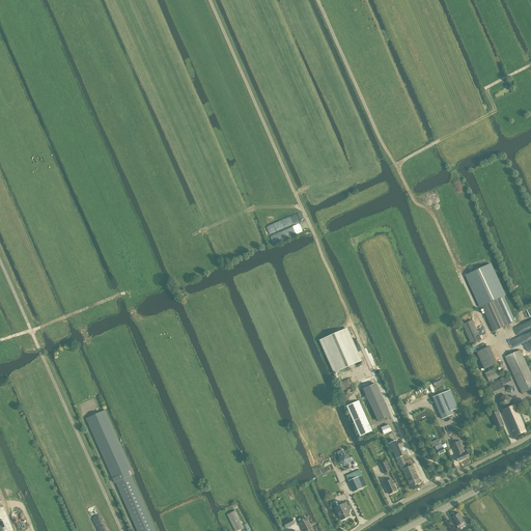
[(513,323),(502,298),(504,296),(490,263),(464,276),(478,307),(480,307),(492,333),(513,323)]
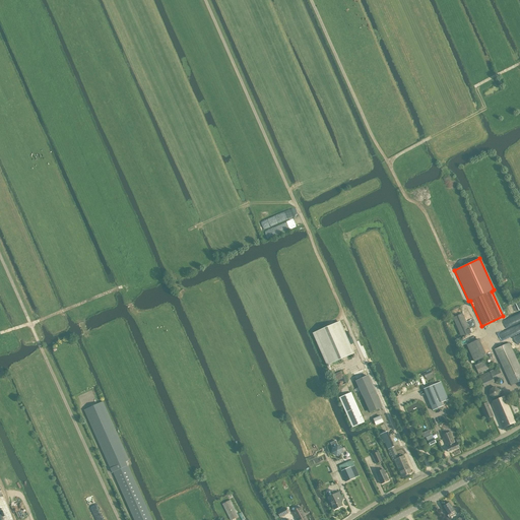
[(462,337),(471,333),(463,314),(453,318),(462,337)]
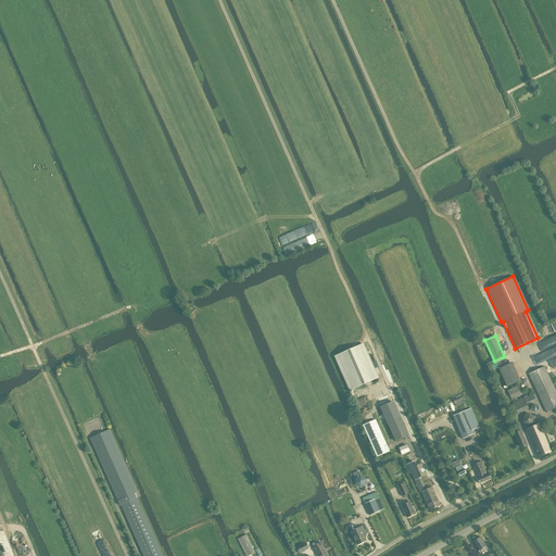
[(377,379),(362,345),(335,357),(350,391),(377,379)]
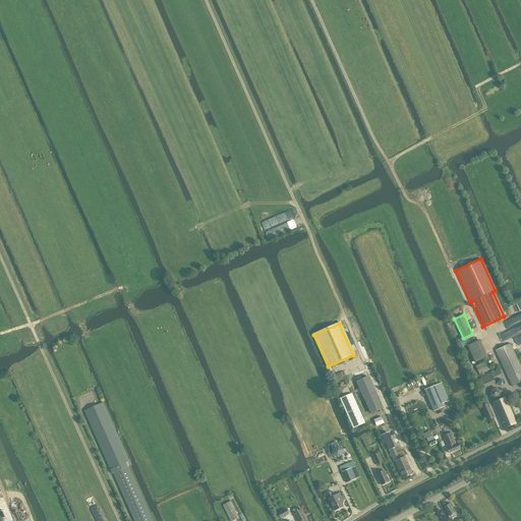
[(475,362),(487,357),(479,341),(467,346),(475,362)]
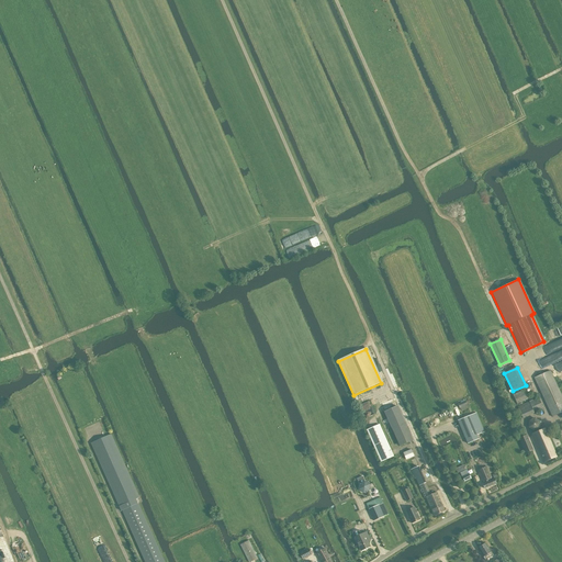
[(552,417),(561,412),(561,396),(550,371),(535,378),(552,417)]
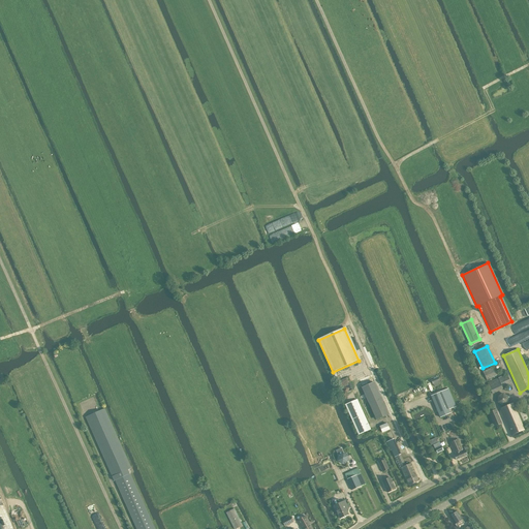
[(494,367),(483,372),(487,380),(498,375),(494,367)]
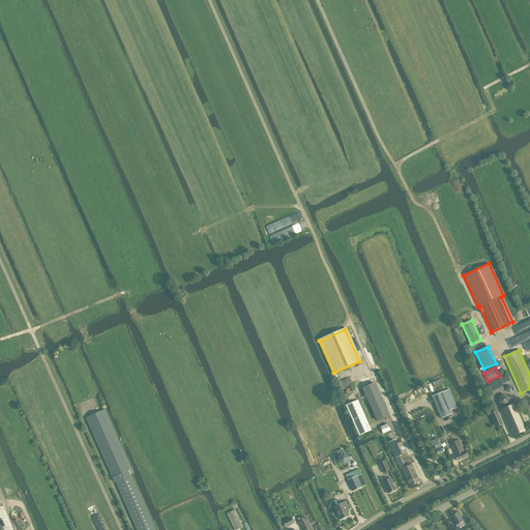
[(493,394),(512,385),(507,375),(489,384),(493,394)]
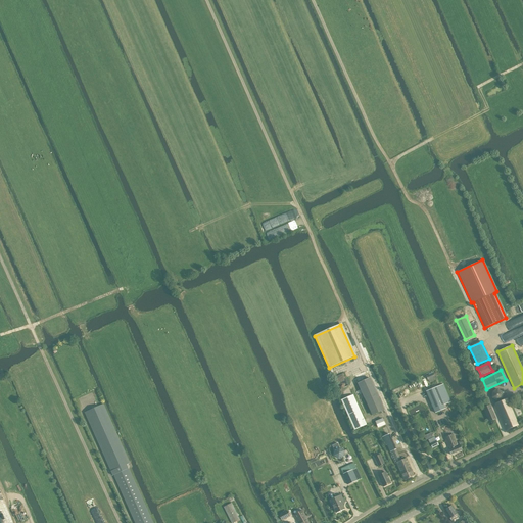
[(433,380),(432,377),(434,376),(433,373),(426,376),(429,382),(433,380)]
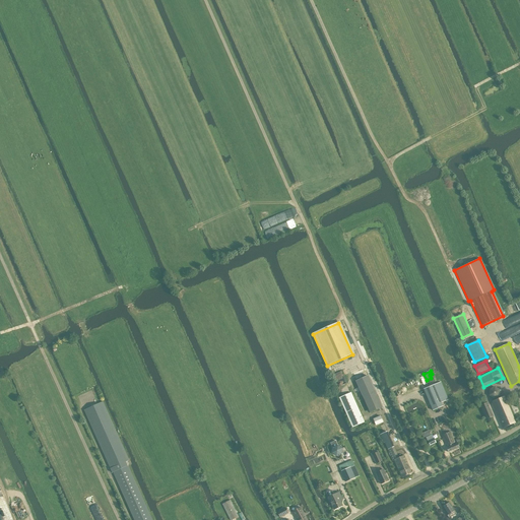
[(367,376),(355,381),(370,412),(381,407),(367,376)]
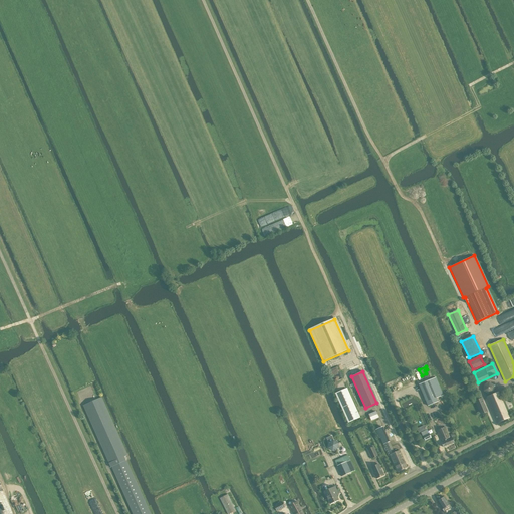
[(441,396),(434,378),(418,384),(427,406),(437,402),(436,398),(441,396)]
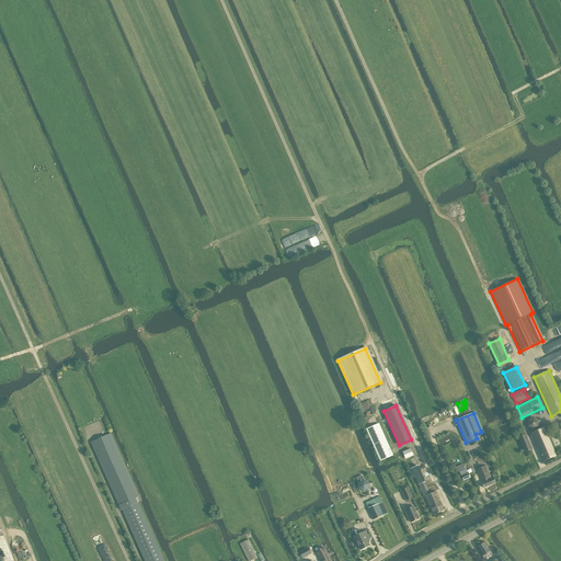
[(528,421),(527,426),(533,430),(538,427),(539,421),(534,418),(528,421)]
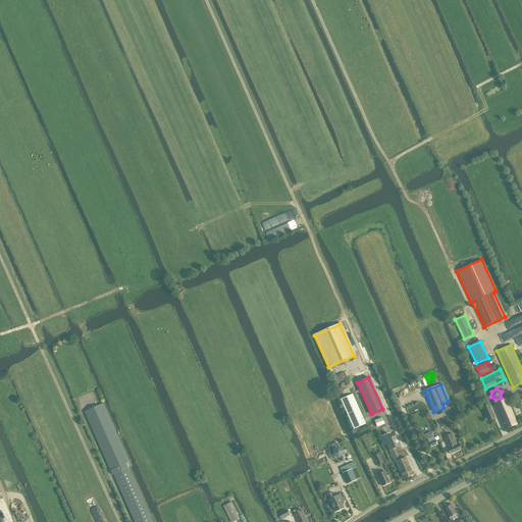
[(341,400),(350,419),(354,428),(362,425),(360,420),(363,419),(352,395),(341,400)]
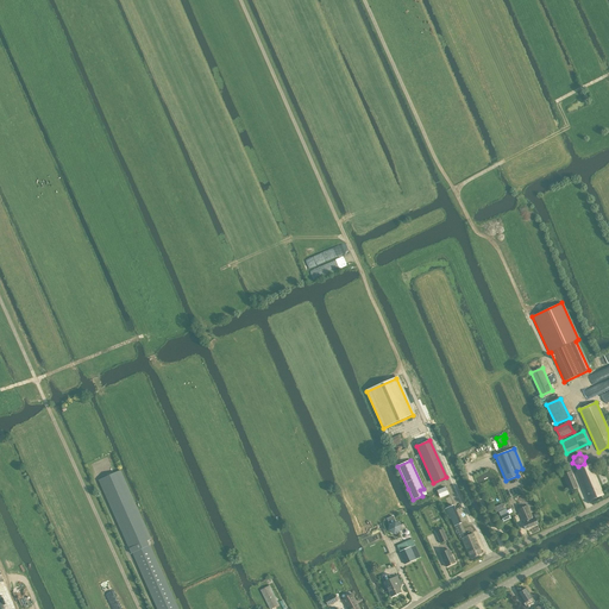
[(589,501),(603,495),(590,464),(576,470),(589,501)]
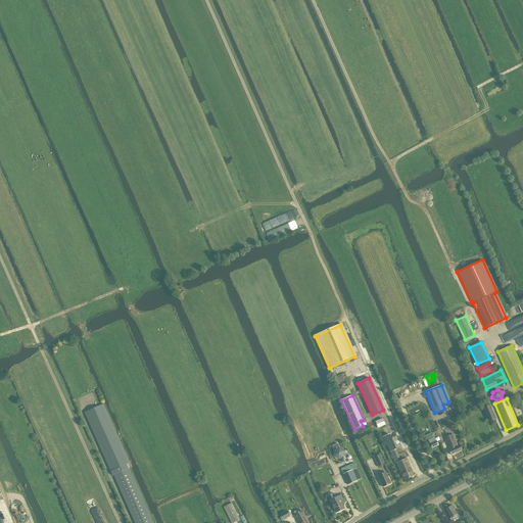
[(489,422),(495,419),(490,405),(488,406),(487,401),(481,403),(489,422)]
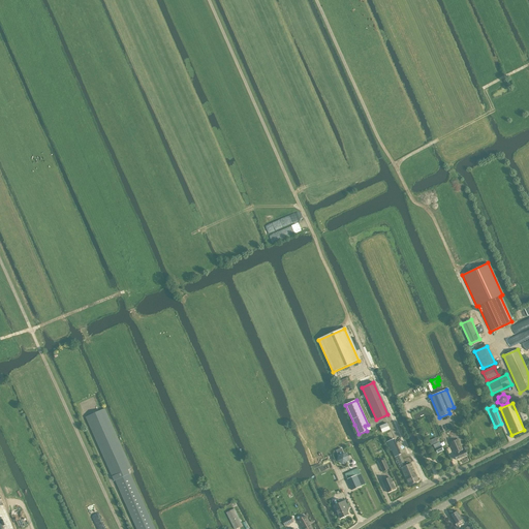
[(154,528),(129,473),(132,472),(104,409),(85,417),(113,480),(115,479),(136,528),(154,528)]
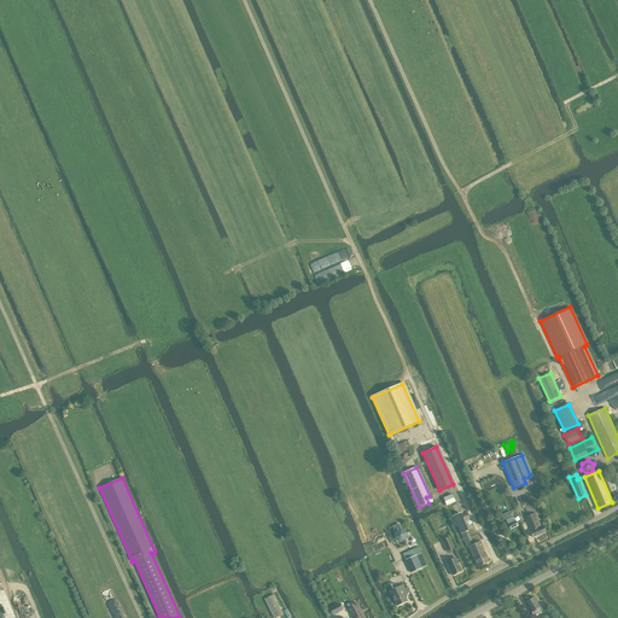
[(452,494),(443,497),(447,505),(455,501),(452,494)]
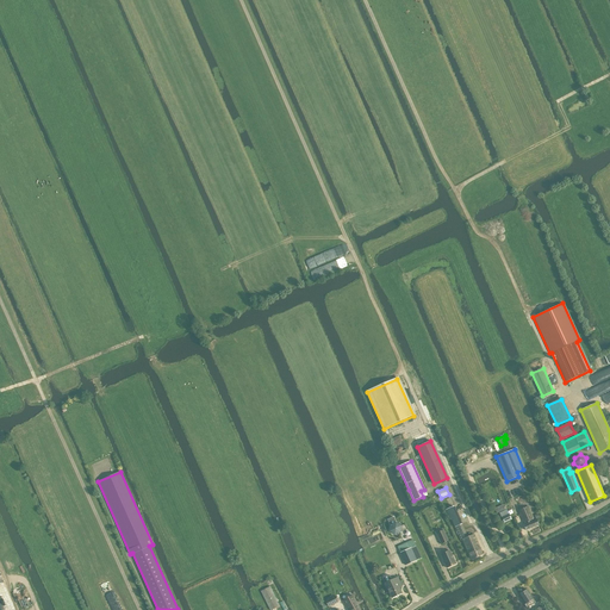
[(449,520),(452,518),(455,527),(462,524),(454,506),(446,510),(449,520)]
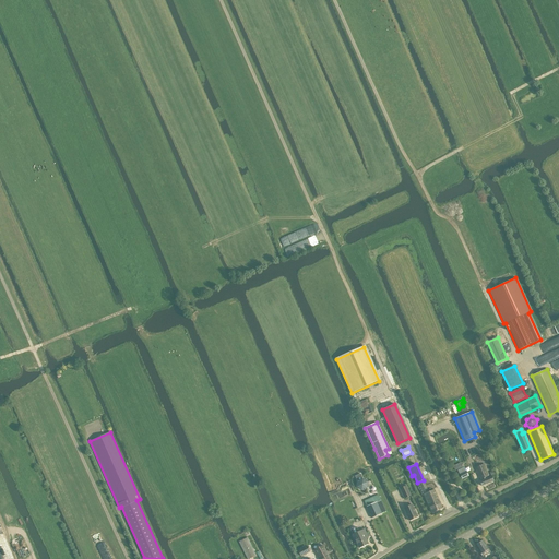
[(484,464),(475,468),(479,479),(480,479),(480,480),(479,480),(483,486),(494,482),(491,476),(488,477),(488,476),(489,475),(484,464)]
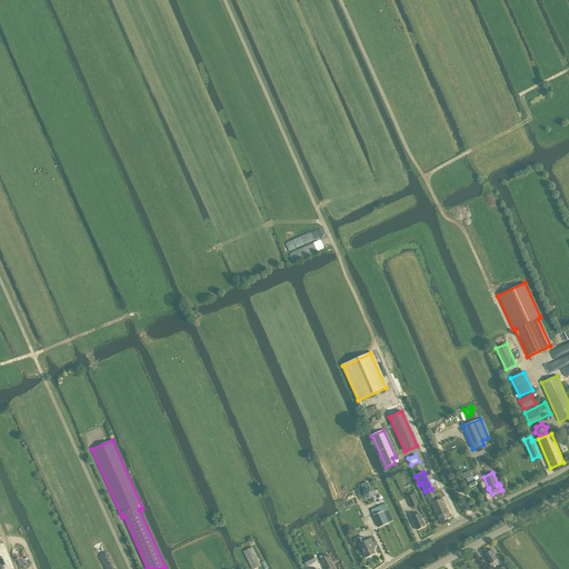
[(363,496),(368,499),(373,497),(375,491),(369,488),(363,490),(363,496)]
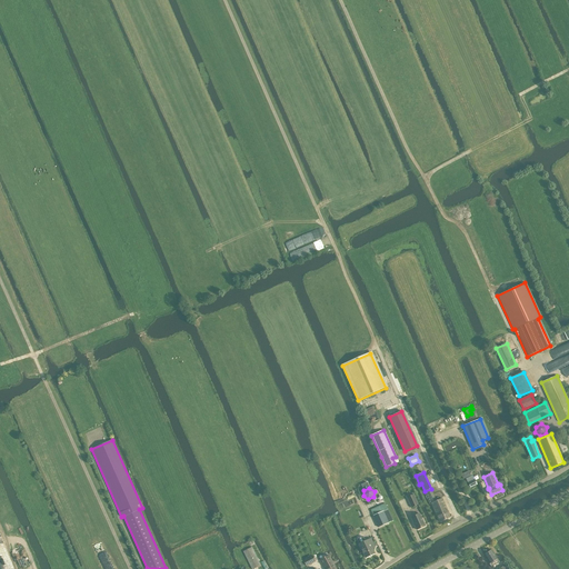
[(436,501),(431,489),(425,491),(423,492),(429,505),(431,503),(439,522),(450,517),(442,498),(436,501)]
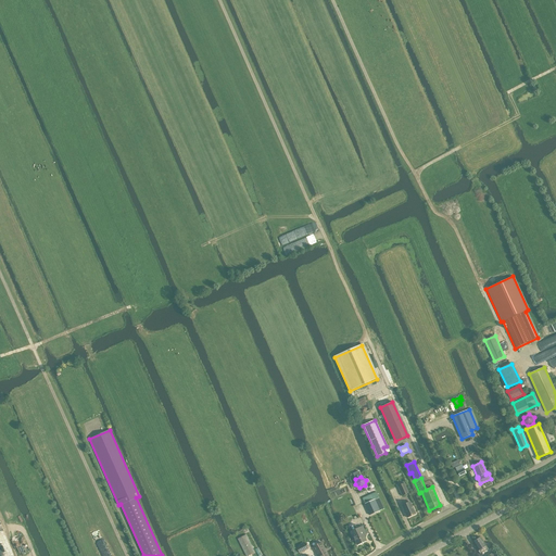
[(402,496),(408,493),(404,483),(397,487),(402,496)]
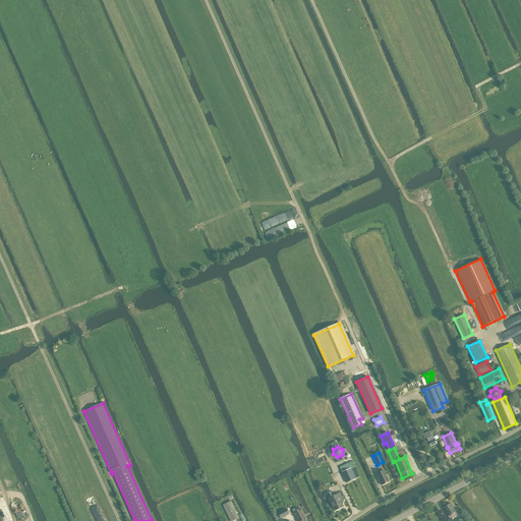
[(347,483),(359,477),(352,461),(339,467),(347,483)]
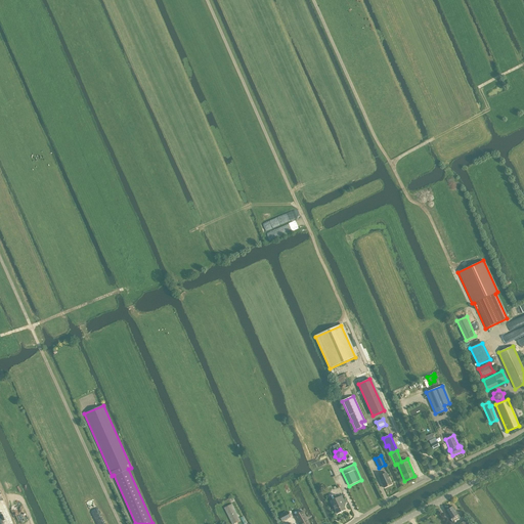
[(384,488),(391,485),(390,481),(389,478),(388,478),(386,474),(378,477),(384,488)]
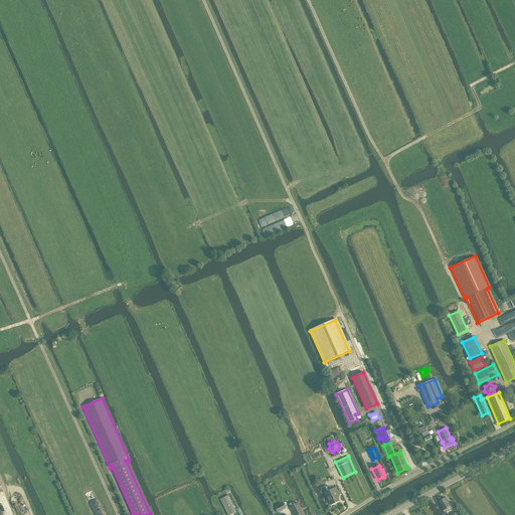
[(328,485),(322,488),(325,493),(330,505),(339,501),(335,494),(338,493),(335,488),(330,490),(328,485)]
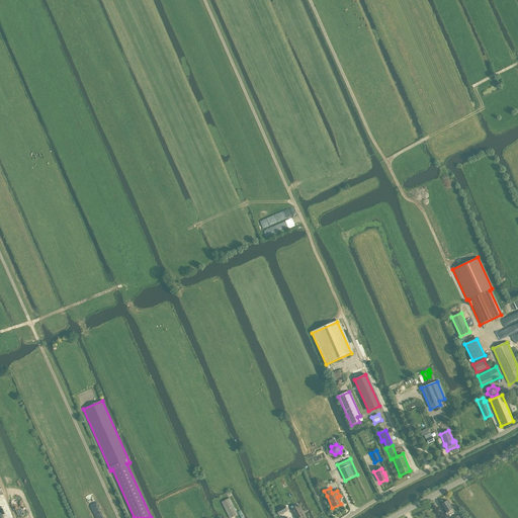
[(229,517),(230,517),(237,515),(229,499),(222,502),(229,517)]
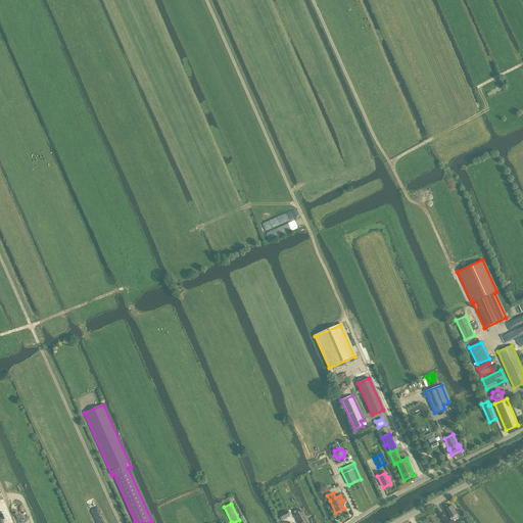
[(452,520),(458,517),(457,514),(452,505),(444,510),(449,518),(450,518),(452,520)]
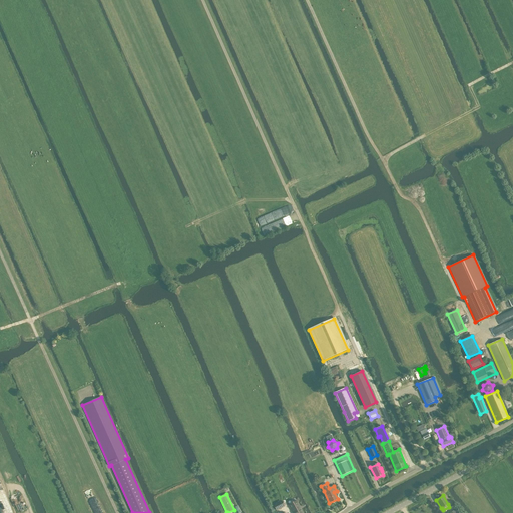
[(277,510),(285,506),(282,501),(274,505),(277,510)]
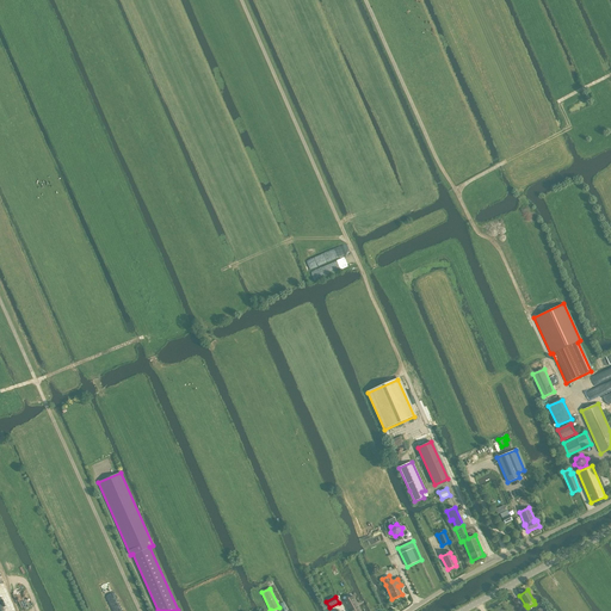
[(349,610),(360,610),(352,597),(344,602),(349,610)]
